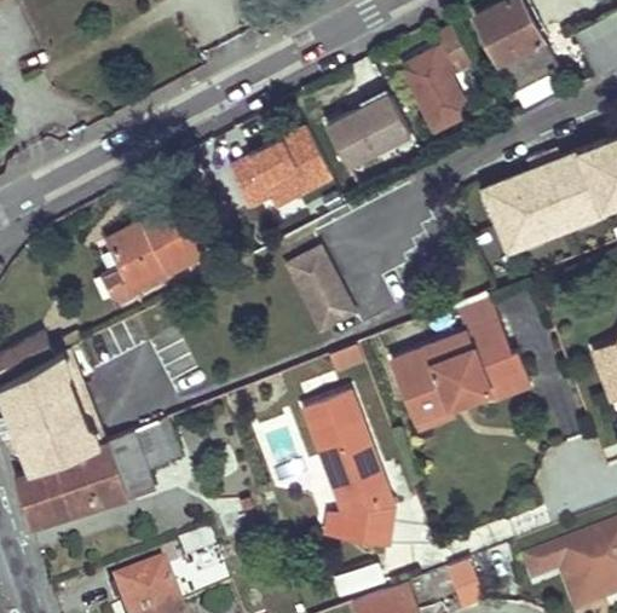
[(519,0),(505,0),(474,16),(514,91),(547,75),(555,71),(532,25),(519,0)]
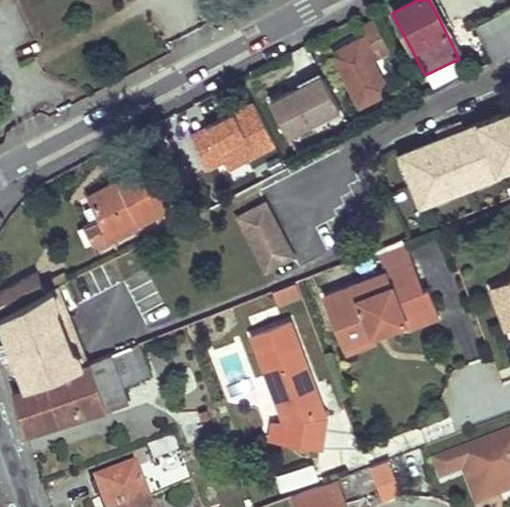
[(435,0),(429,0),(440,21),(444,18),(435,0)]
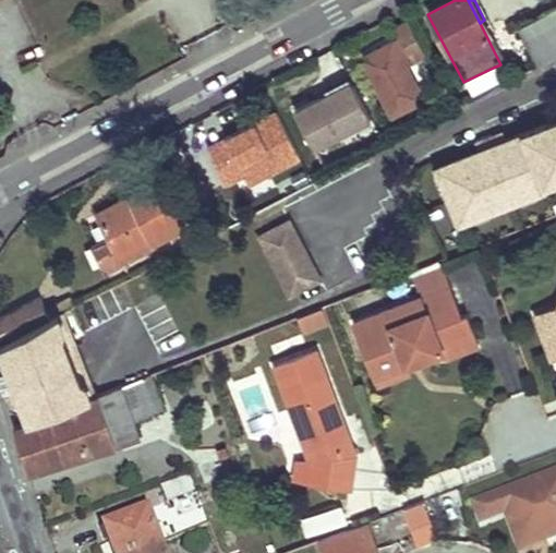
[(408,25),(394,32),(399,43),(362,62),(393,120),(424,104),(407,71),(426,60),(408,25)]
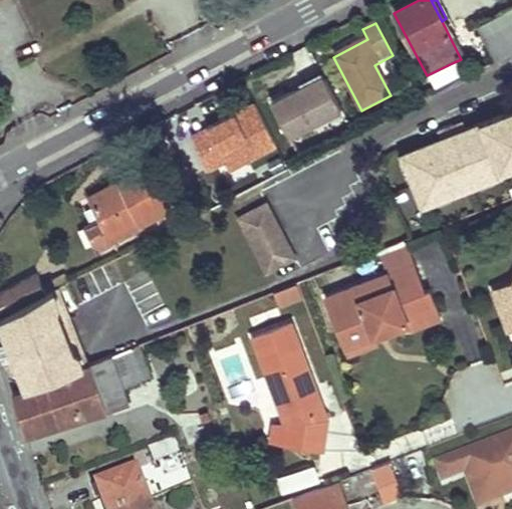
[(454,62),(427,75),(435,89),(459,74),(454,62)]
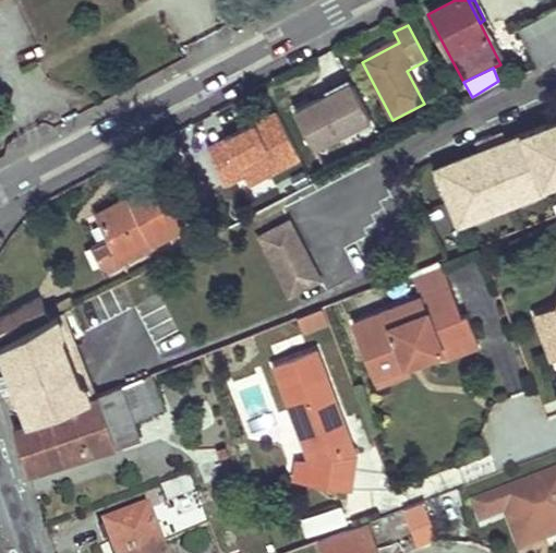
[(326,97),(327,99),(351,86),(348,80),(323,92),(326,97)]
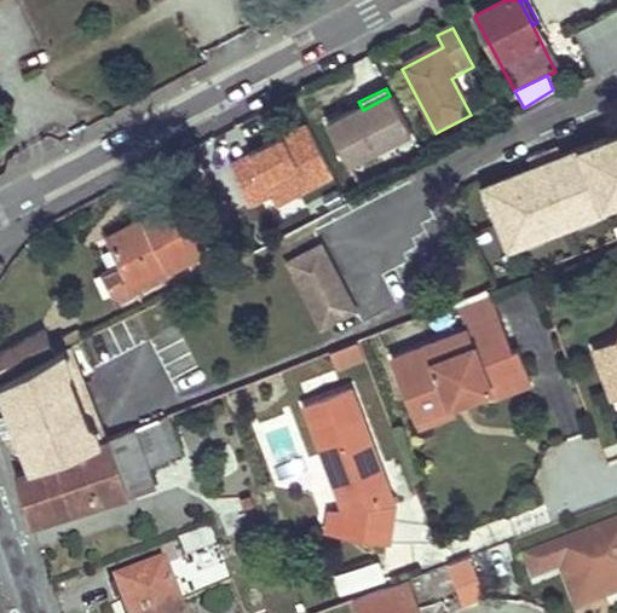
[(362,108),(326,126),(346,167),(410,134),(390,96),(363,110),(362,108)]
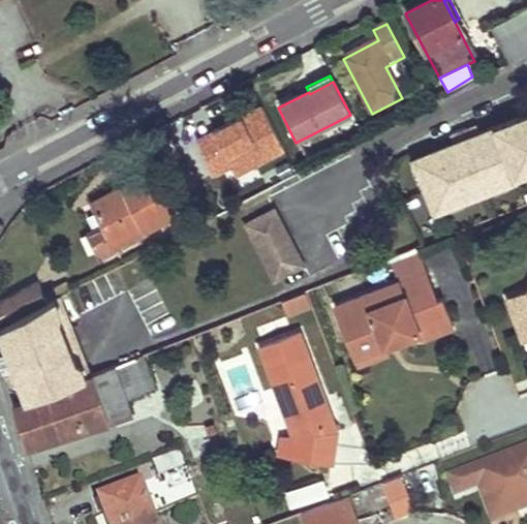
[(526,119),(522,106),(513,111),(516,119),(475,136),(470,139),(482,164),(469,170),(458,144),(464,142),(461,132),(446,139),(450,147),(410,163),(432,215),(514,182),(512,177),(526,171),(526,119)]
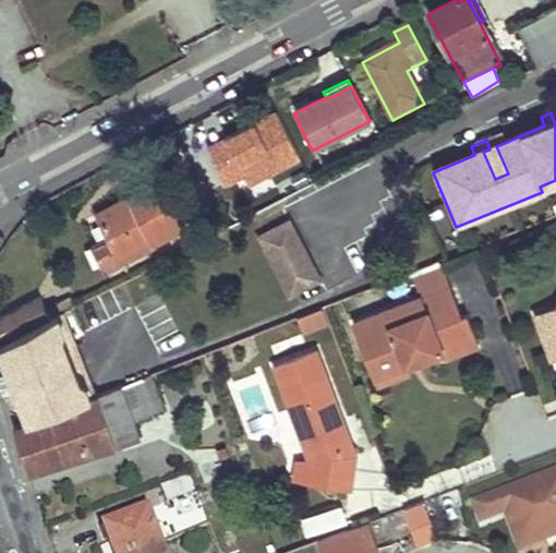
[(219,200),(298,171),(277,117),(198,145),(219,200)]
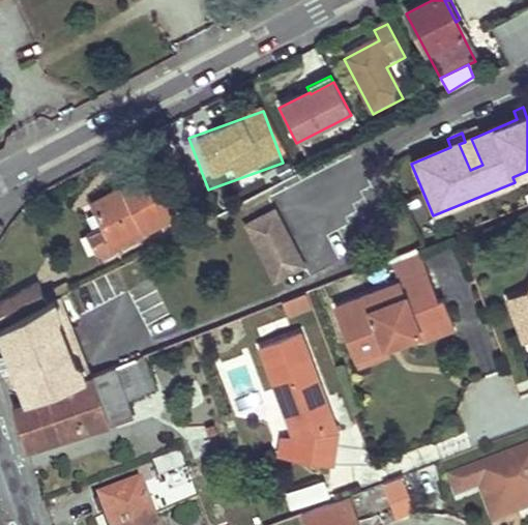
[(472,128),(462,133),(465,142),(459,144),(470,170),(482,165),(471,139),(476,137),(472,128)]
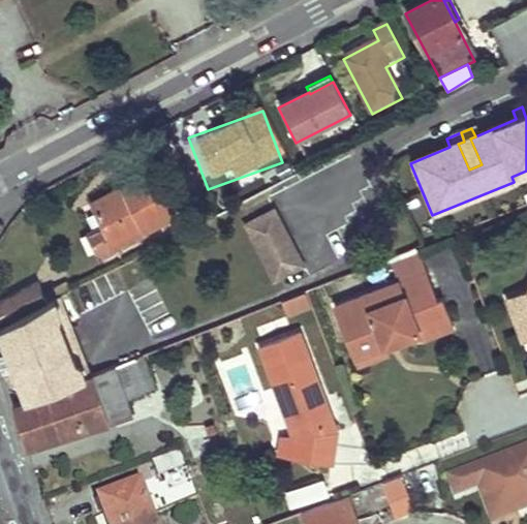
[(121,191),(92,207),(103,229),(86,239),(98,264),(143,239),(140,235),(176,216),(153,173),(121,189),(121,191)]
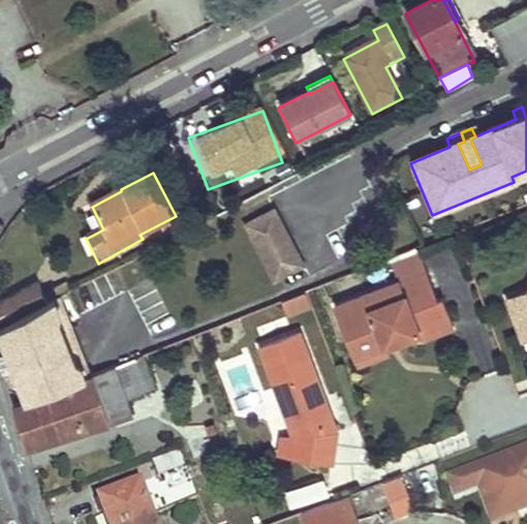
[(301,268),(271,213),(244,228),(273,283),(301,268)]
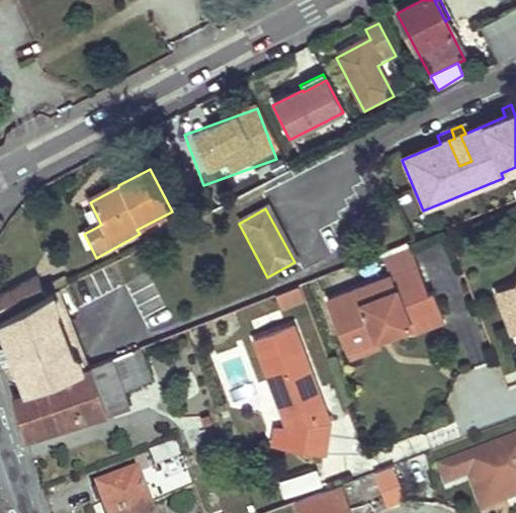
[(416,268),(407,243),(369,258),(378,282),(416,268)]
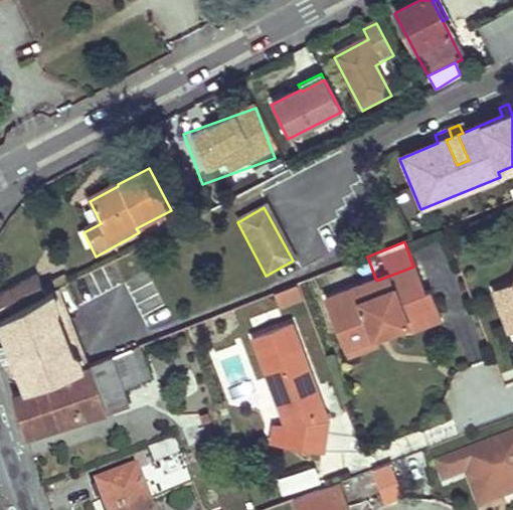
[(376,281),(324,301),(342,350),(374,338),(370,329),(402,317),(408,334),(441,322),(430,292),(424,294),(413,267),(376,281)]
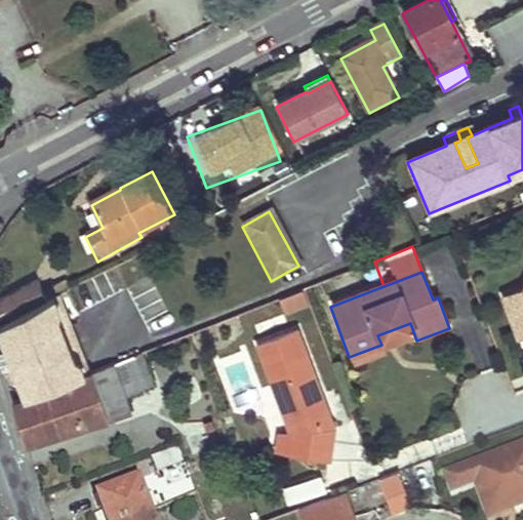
[(37,283),(0,303),(0,328),(7,325),(48,304),(44,295),(37,283)]
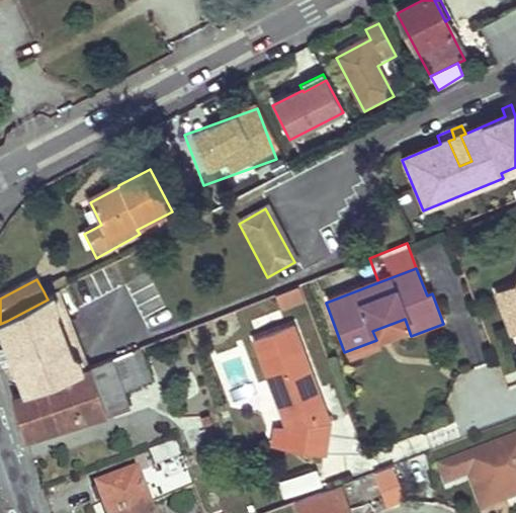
[(44,291),(48,300),(50,298),(54,296),(70,288),(64,279),(44,291)]
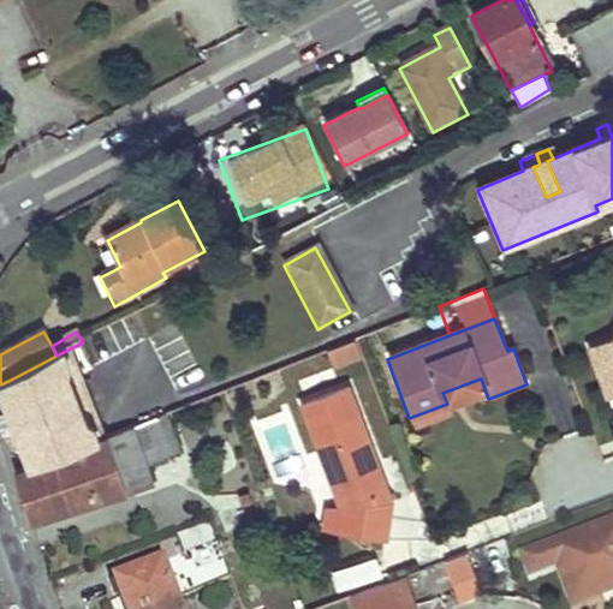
[(612,335),(608,346),(587,352),(605,396),(612,393),(612,335)]
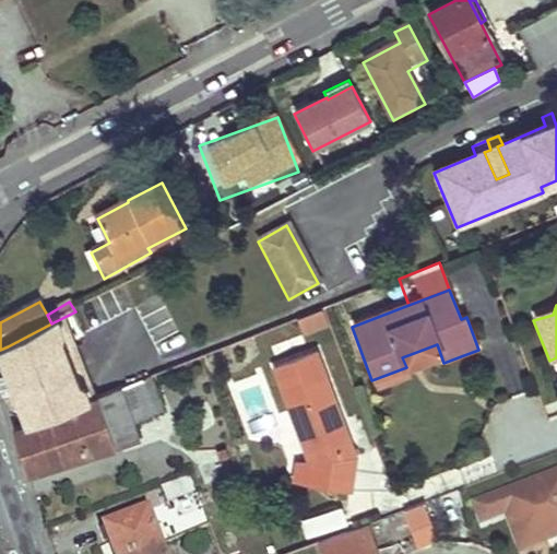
[(328,327),(322,310),(296,320),(303,337),(328,327)]
